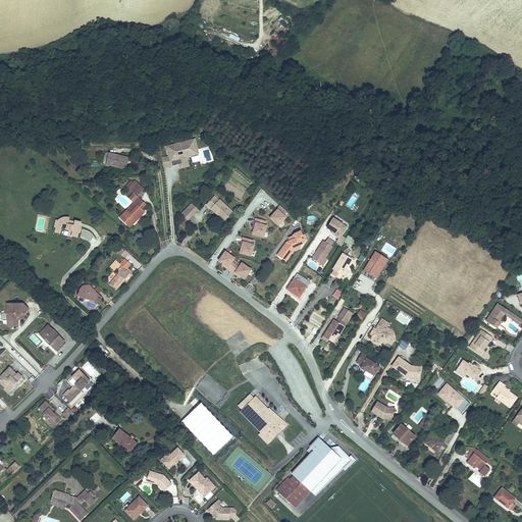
[(200,155),(195,139),(165,146),(168,157),(162,157),(163,168),(171,168),(171,167),(178,165),(179,169),(189,167),(188,158),(200,155)]
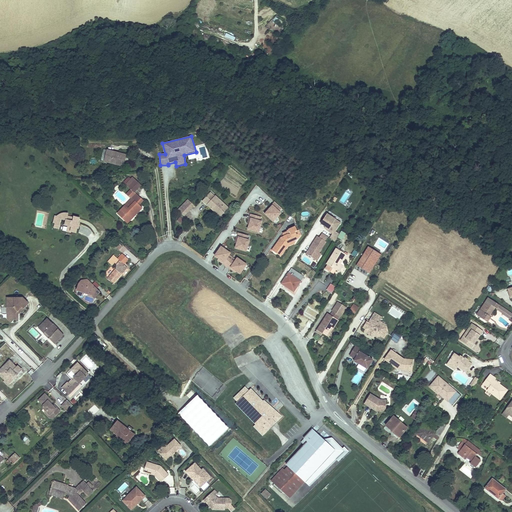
[(105,161),(111,163),(111,161),(123,164),(126,155),(108,150),(105,161)]
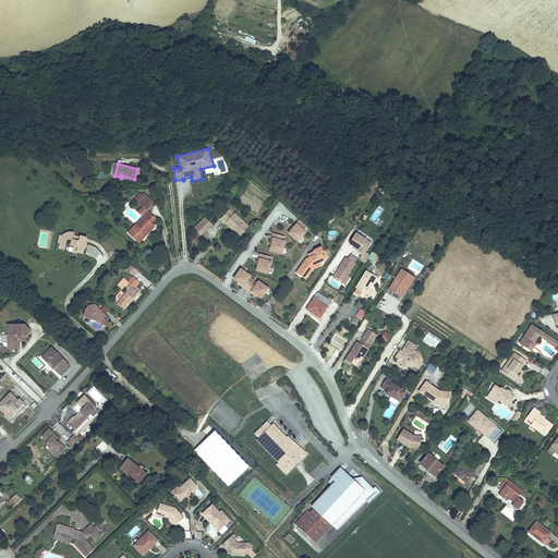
[(137,202),(141,204),(148,196),(145,193),(137,202)]
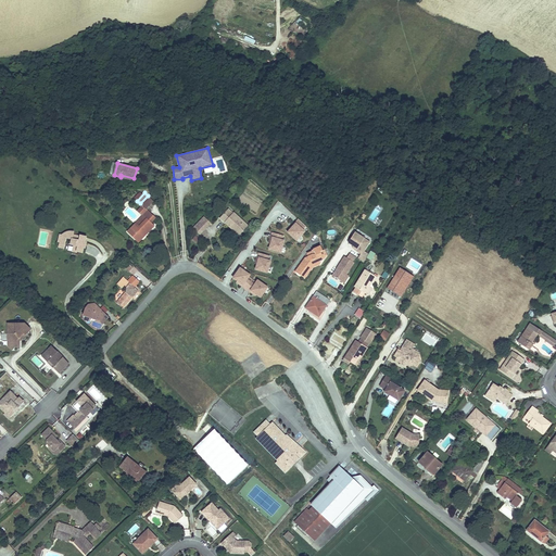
[(148,196),(140,203),(146,209),(147,209),(153,201),(148,196)]
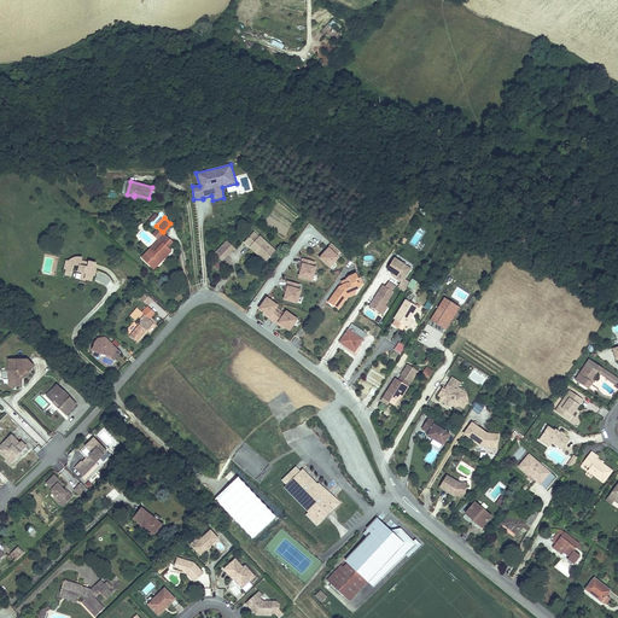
[(255,233),(245,243),(260,256),(262,254),(268,260),(275,251),(261,237),(260,238),(255,233)]
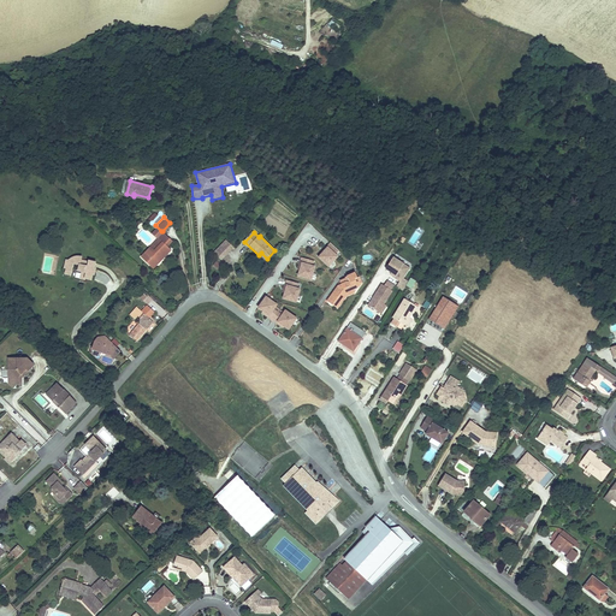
[(152,266),(157,261),(155,260),(157,259),(160,262),(171,250),(159,240),(142,256),(152,266)]
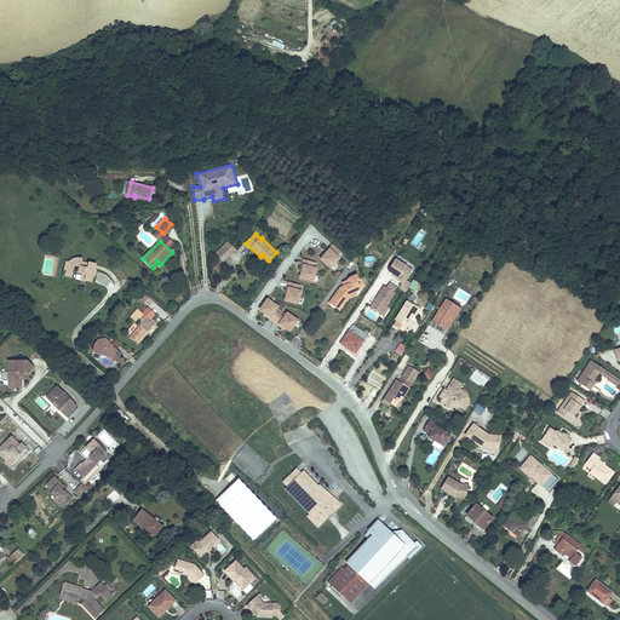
[(216,254),(223,260),(235,248),(229,242),(216,254)]
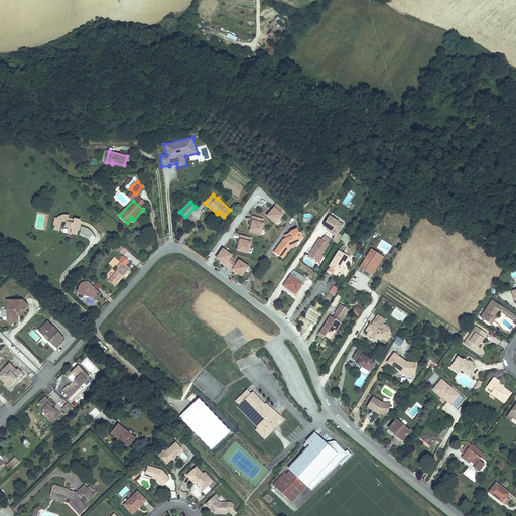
[(284,211),(276,204),(265,216),(275,225),(283,216),(281,214),(284,211)]
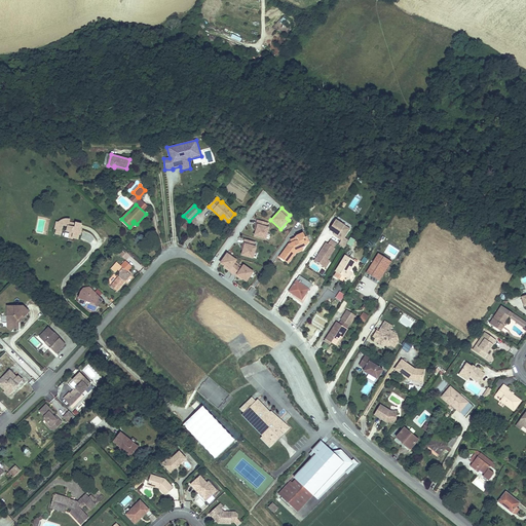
[(352,225),(338,217),(329,230),(334,233),(332,235),(340,240),(338,245),(344,249),(349,240),(344,238),(352,225)]
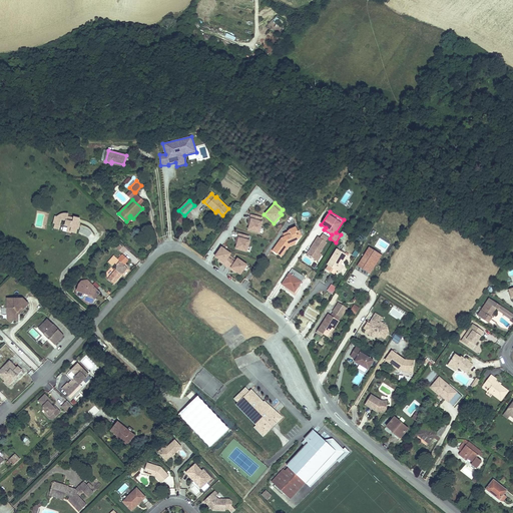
[(55,228),(60,229),(62,219),(67,220),(65,225),(68,226),(67,232),(71,233),(71,232),(76,233),(77,228),(79,228),(80,223),(79,223),(80,218),(74,217),(74,218),(68,216),(68,214),(66,213),(65,213),(64,213),(63,214),(62,214),(60,215),(59,215),(58,216),(57,217),(55,216),(53,226),(55,226),(55,228)]
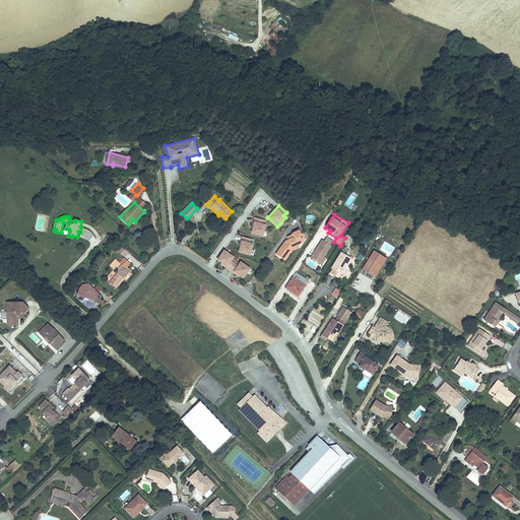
[(266,220),(254,217),(253,221),(254,221),(250,234),(263,238),(266,225),(264,225),(266,220)]
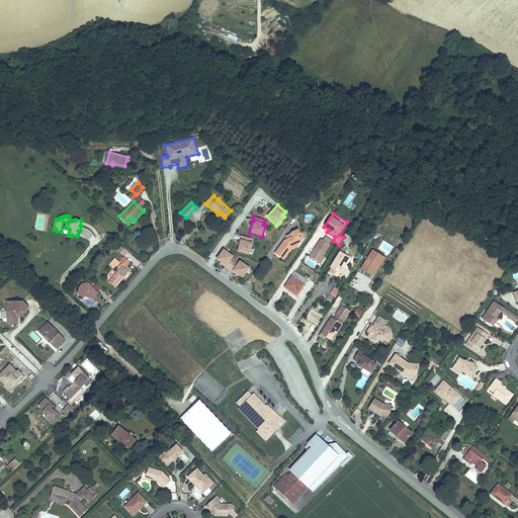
[(285,241),(275,253),(282,258),(287,252),(288,253),(291,249),(298,246),(297,243),(301,241),(298,235),(301,234),(299,230),(290,233),(291,234),(292,237),(287,239),(285,241)]
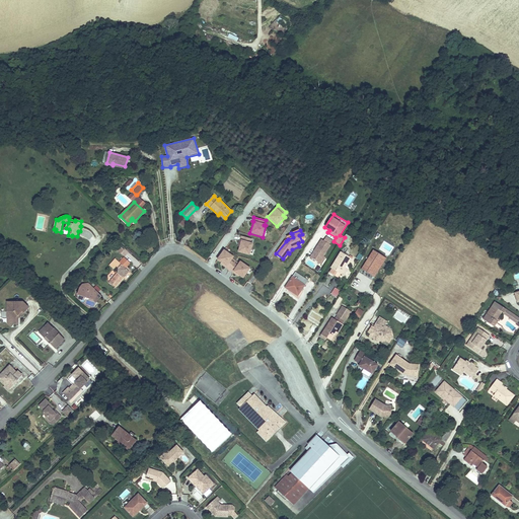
[(251,238),(240,236),(239,239),(240,240),(237,251),(249,255),(252,243),(250,242),(251,238)]
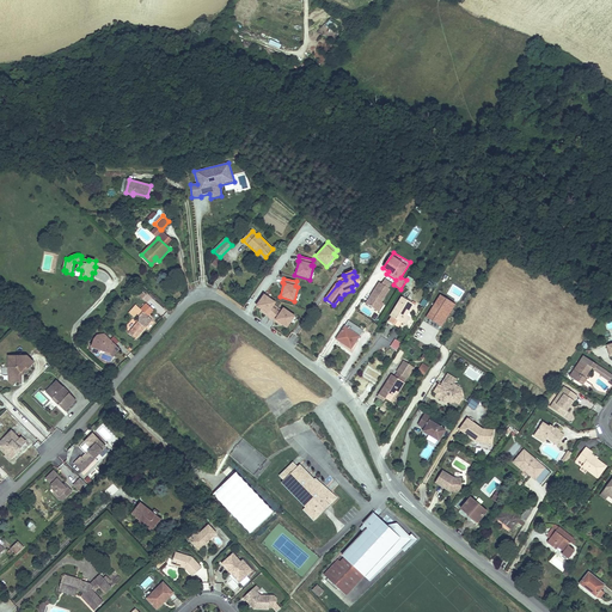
[(392,283),(385,279),(381,285),(378,283),(365,304),(379,313),(385,304),(383,303),(390,289),(389,288),(392,283)]
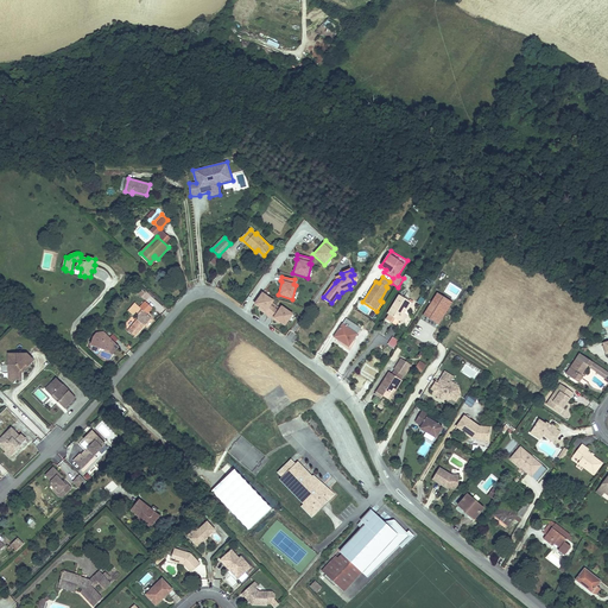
[(140,287),(137,292),(141,297),(146,292),(140,287)]
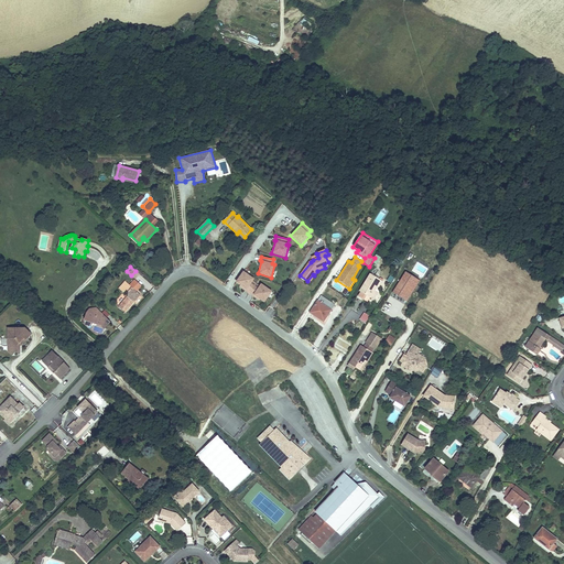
[(375,291),(378,285),(380,285),(382,281),(370,274),(360,291),(362,292),(359,296),(366,301),(369,296),(375,300),(379,292),(375,291)]
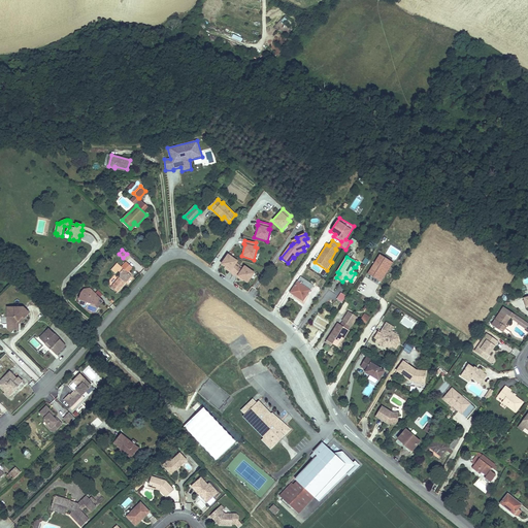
[(232,264),(229,262),(225,269),(229,271),(232,274),(236,277),(238,274),(239,274),(244,266),(239,263),(236,267),(233,265),(234,264),(233,263),(232,264)]
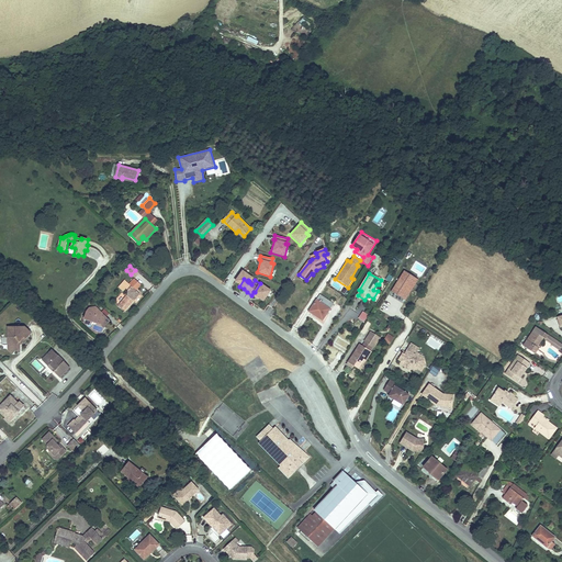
[(131,284),(125,280),(120,288),(124,292),(126,289),(128,291),(127,295),(119,306),(125,311),(139,293),(136,290),(131,284)]
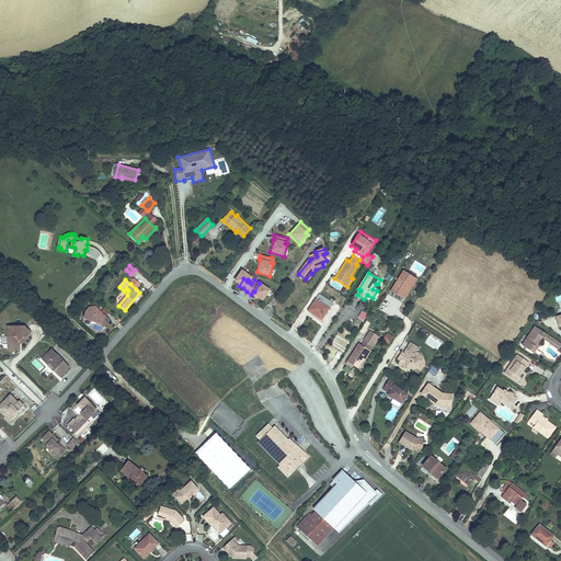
[(135,279),(130,284),(136,289),(140,285),(135,279)]
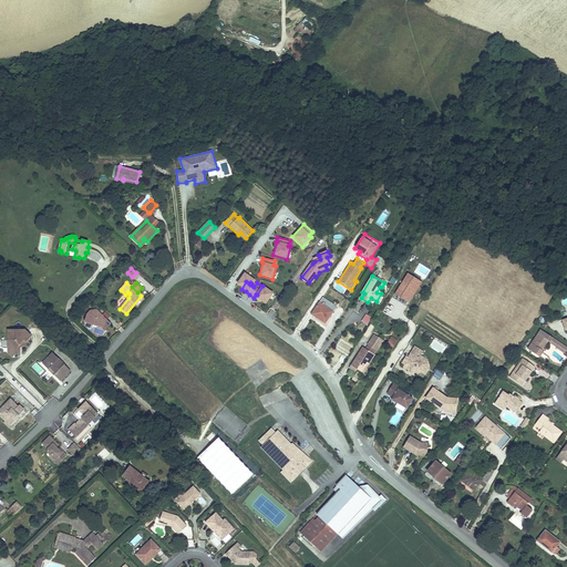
[(323,297),(312,315),(317,318),(318,317),(325,321),(329,315),(331,317),(337,307),(323,297)]
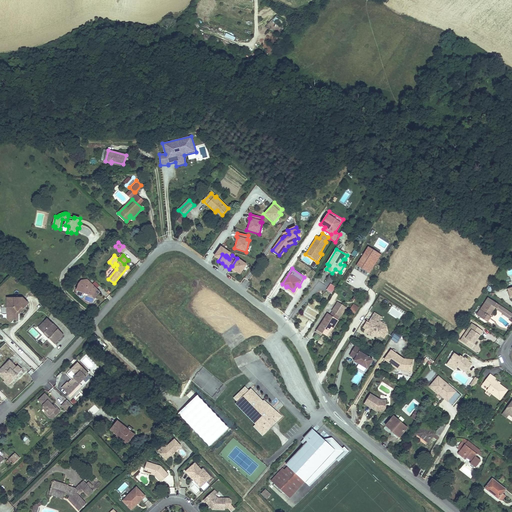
[(76,294),(98,299),(101,286),(79,281),(76,294)]
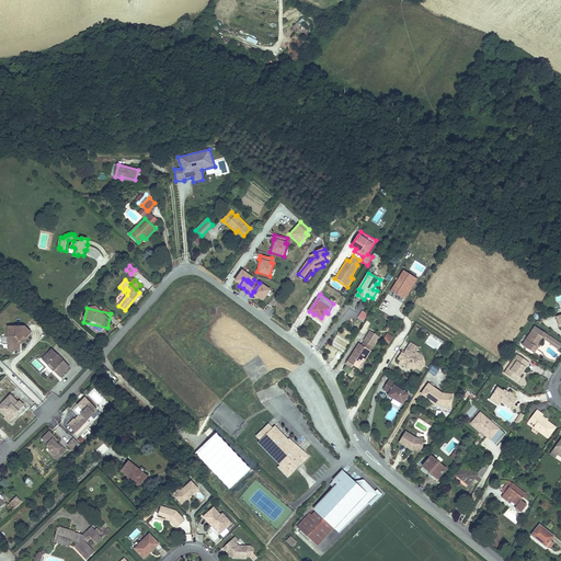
[(358,319),(364,322),(368,315),(362,311),(358,319)]
